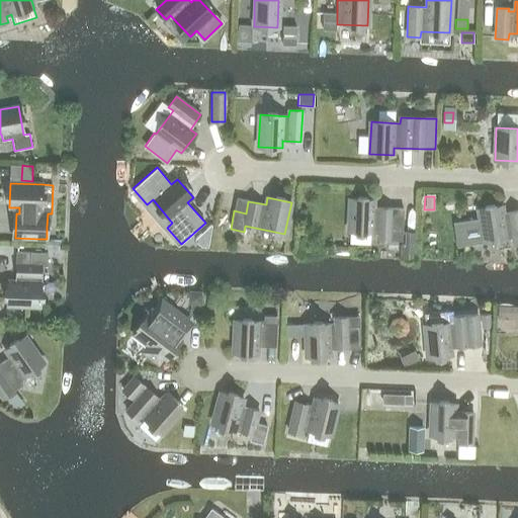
[(403,240),(404,208),(374,207),(374,200),(350,199),(349,232),(377,233),(377,239),(403,240)]
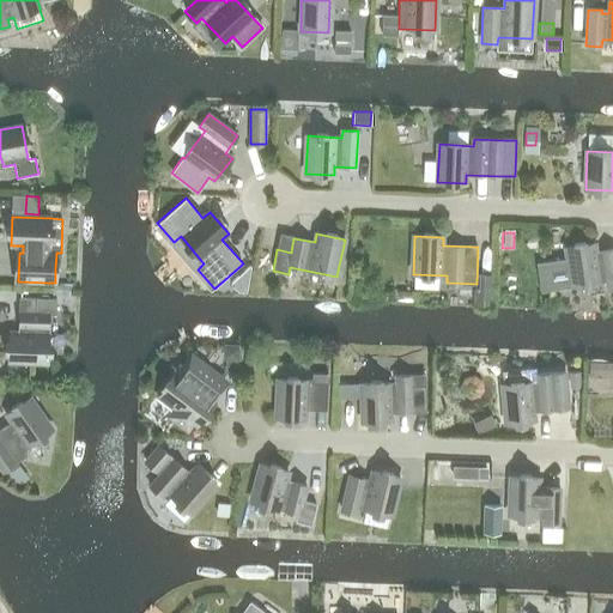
[(612,286),(612,249),(596,253),(594,243),(566,248),(568,258),(548,261),(552,289),(572,286),(606,280),(607,287),(612,286)]
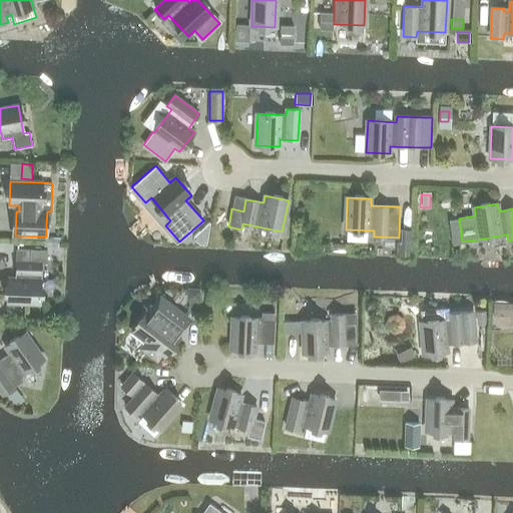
[(410,254),(410,243),(397,242),(396,254),(410,254)]
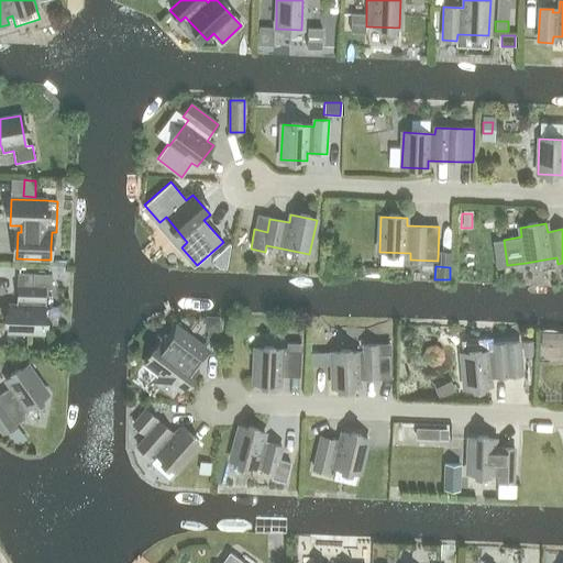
[(19,274),(18,306),(9,306),(8,332),(43,333),(45,289),(52,289),(52,275),(19,274)]
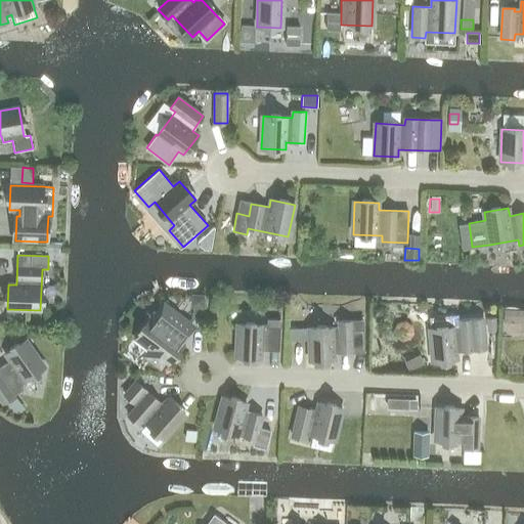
[(190,310),(192,310),(202,310),(205,310),(205,296),(190,296),(190,310)]
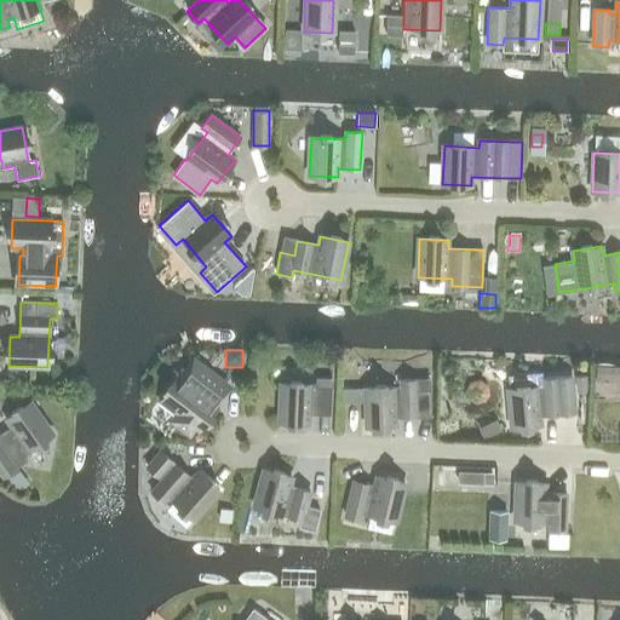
[(223,384),(194,362),(181,380),(178,379),(161,402),(178,414),(172,422),(189,435),(195,428),(199,430),(217,407),(210,401),(223,384)]
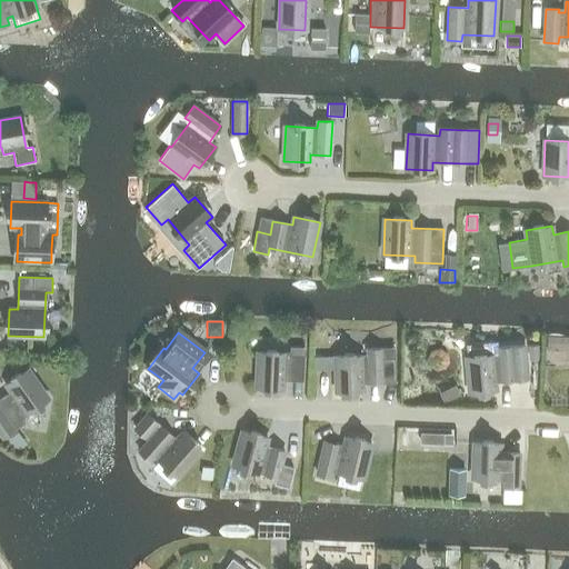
[(559,350),(560,337),(548,336),(547,350),(559,350)]
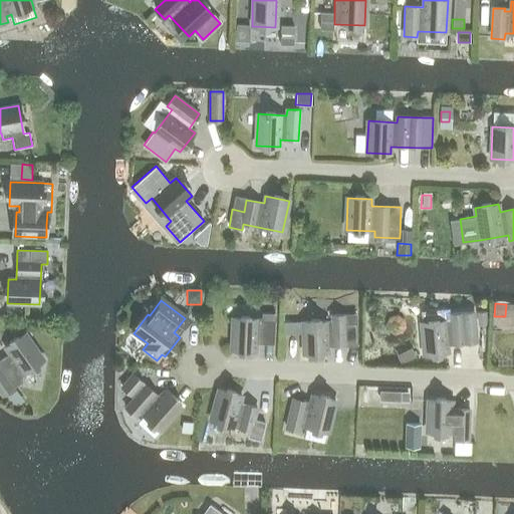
[(474,312),(445,314),(444,310),(428,311),(429,322),(422,323),(425,354),(449,352),(448,345),(476,342),(474,312)]
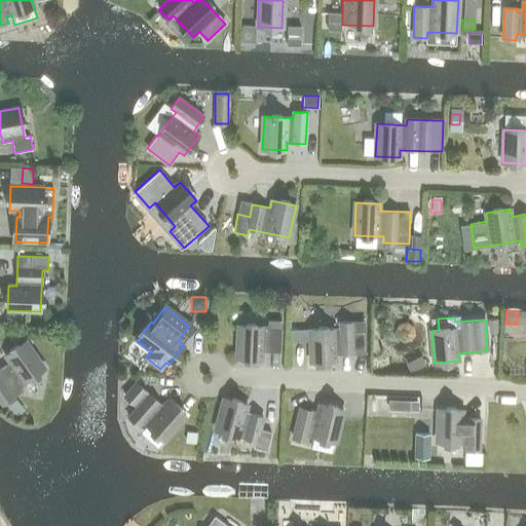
[(497,318),(488,320),(489,332),(498,331),(497,318)]
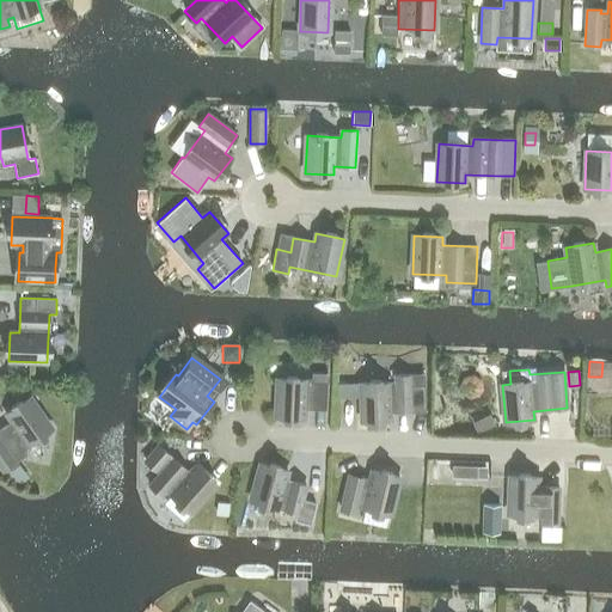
[(312,373),(312,380),(306,380),(277,379),(276,417),(305,418),(305,407),(312,407),(312,410),(326,410),(328,383),(328,374),(312,373)]
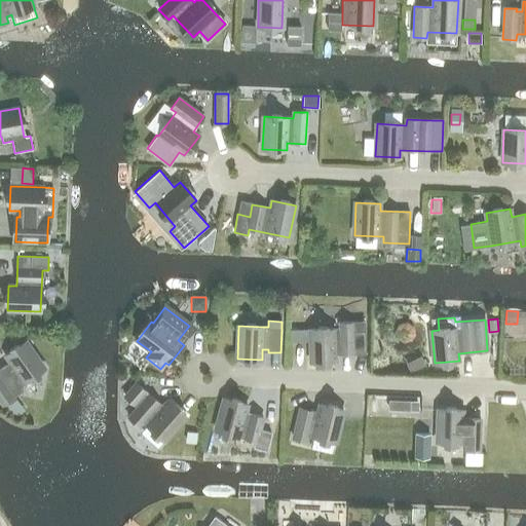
[(341,329),(311,330),(312,363),(337,362),(336,354),(367,353),(366,323),(340,323),(341,329)]
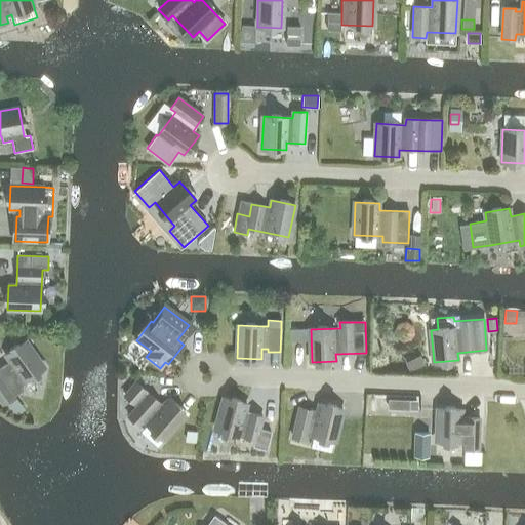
[(414,332),(412,326),(406,322),(398,323),(393,331),(395,338),(401,342),(410,340),(414,332)]
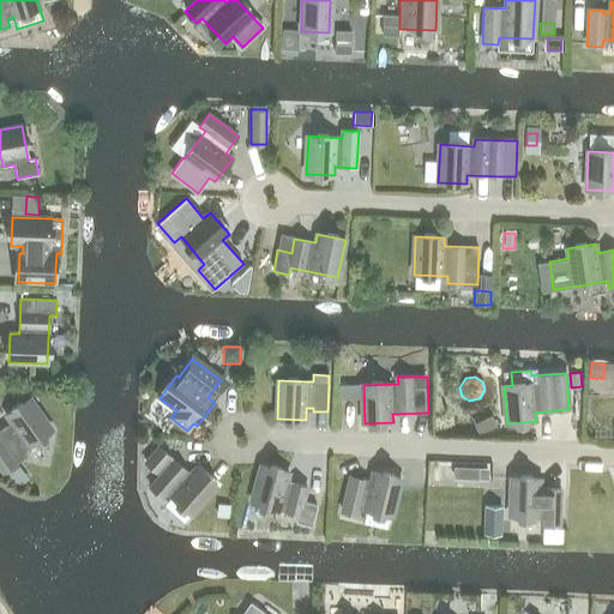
[(30,398),(6,415),(11,422),(0,429),(0,468),(2,473),(28,456),(23,450),(52,431),(30,398)]
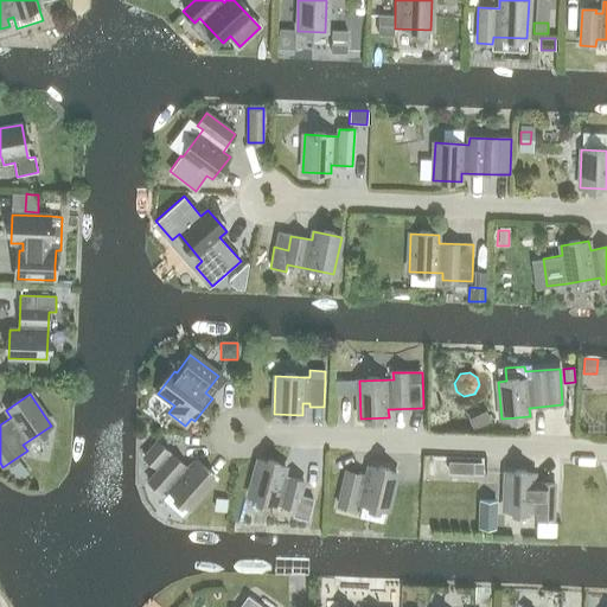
[(491,421),(487,415),(471,422),(474,429),(491,421)]
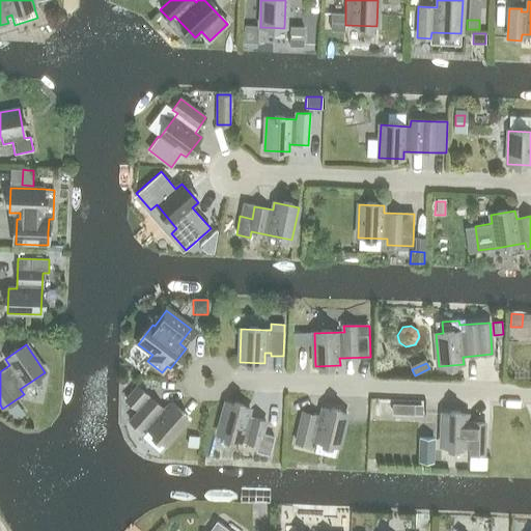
[(164,411),(150,398),(137,386),(123,399),(138,412),(130,421),(140,430),(144,426),(166,446),(188,421),(169,404),(164,411)]
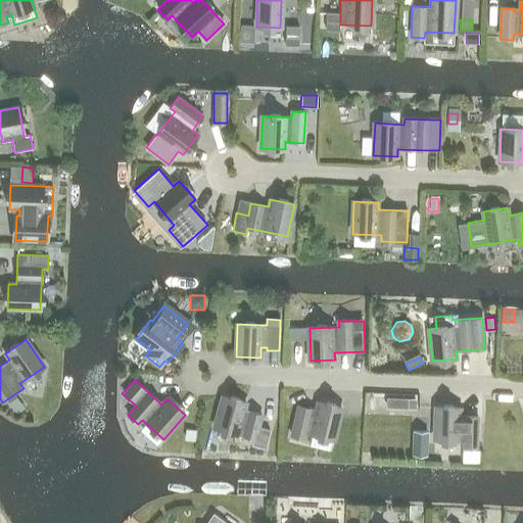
[(246,402),(223,396),(214,428),(254,438),(252,444),(266,448),(270,430),(258,427),(262,415),(244,411),(246,402)]
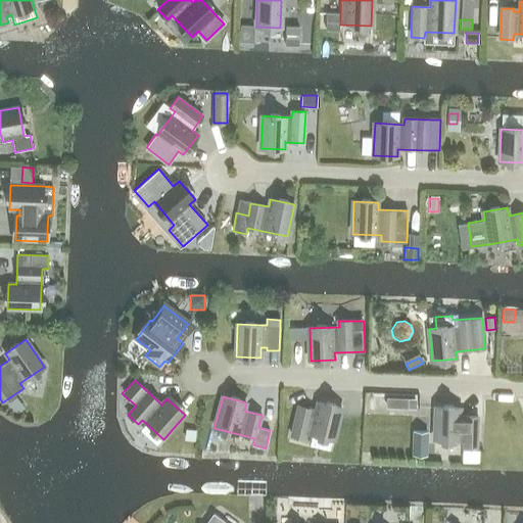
[(408,409),(408,399),(385,398),(385,408),(408,409)]
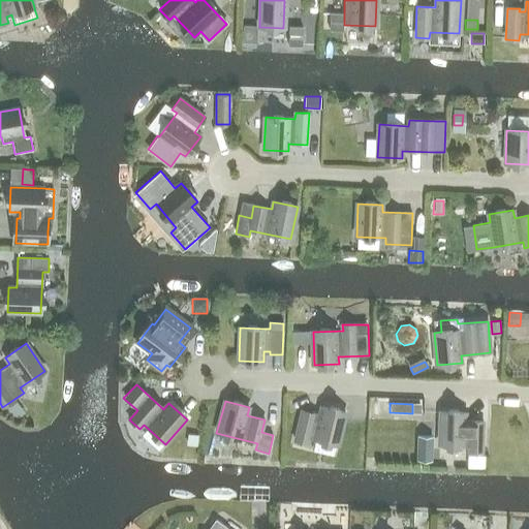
[(302,410),(294,440),(308,444),(309,438),(338,444),(345,412),(321,407),(319,414),(302,410)]
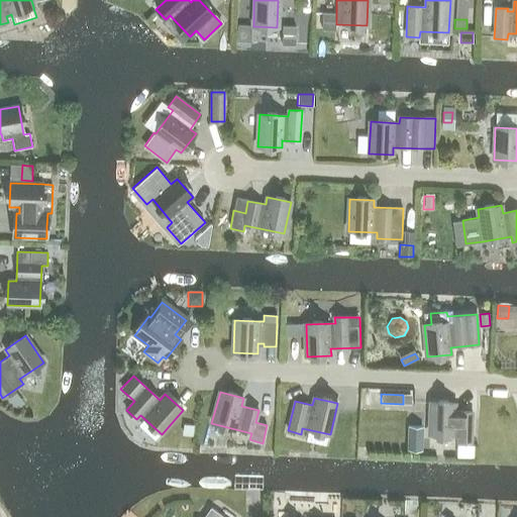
[(430,402),(429,434),(458,435),(457,441),(472,442),(473,412),(454,411),(454,403),(430,402)]
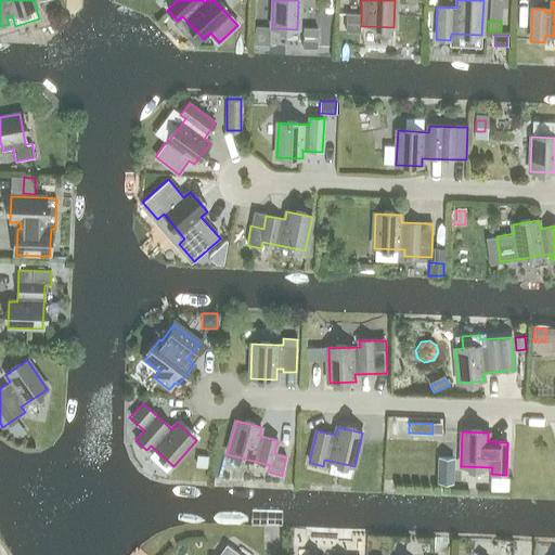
[(196,466),(207,467),(208,456),(197,455),(196,466)]
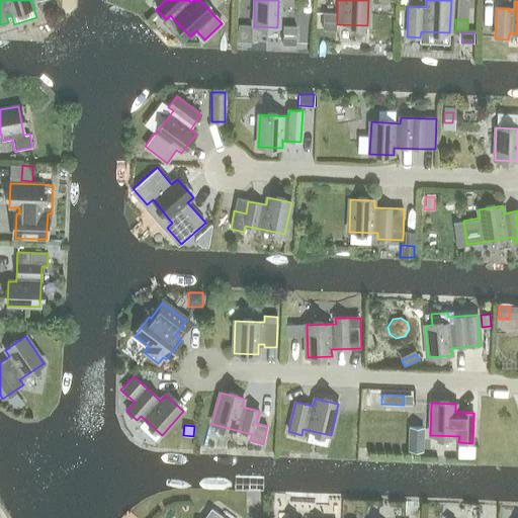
[(409,426),(408,450),(423,451),(423,427),(409,426)]
